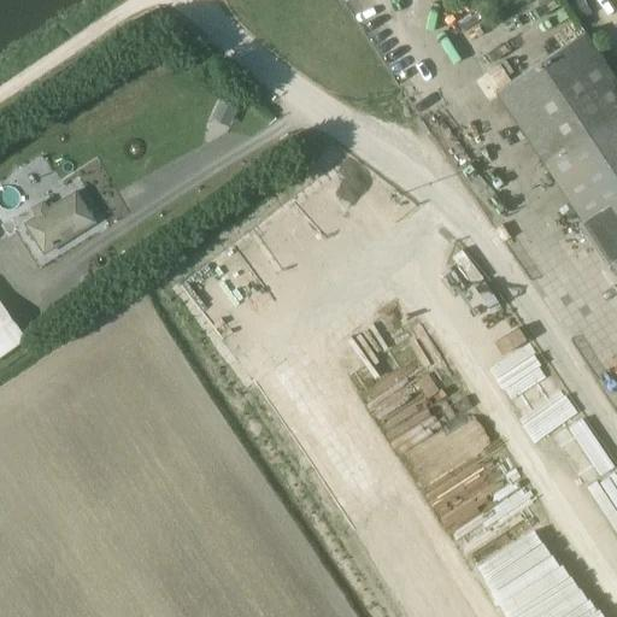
[(616,83),(583,33),(494,92),(616,277),(616,83)]
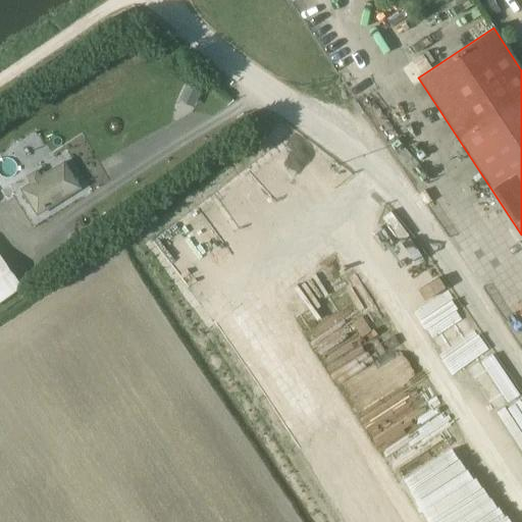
[(179,104),(194,110),(201,94),(187,88),(179,104)]
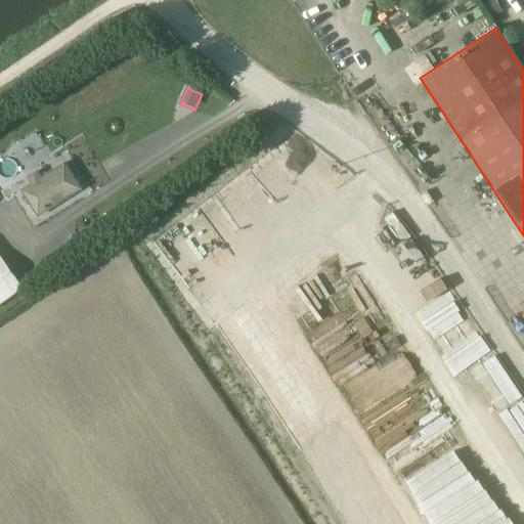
[(66,157),(24,186),(42,216),(86,187),(66,157)]
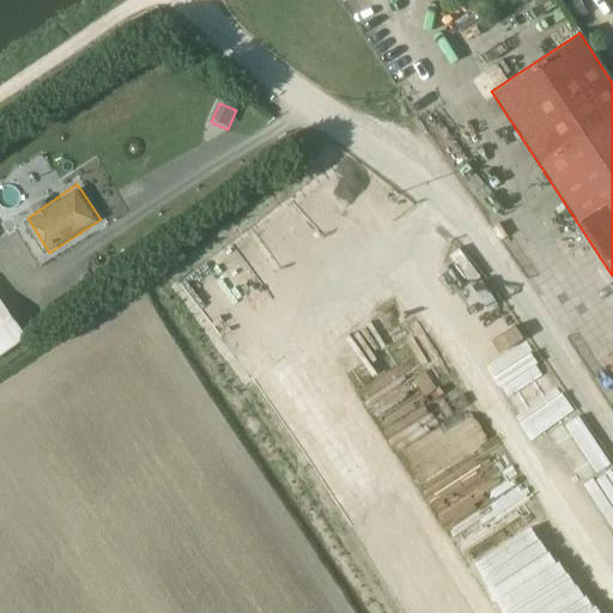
[(0,353),(25,337),(0,301),(0,353)]
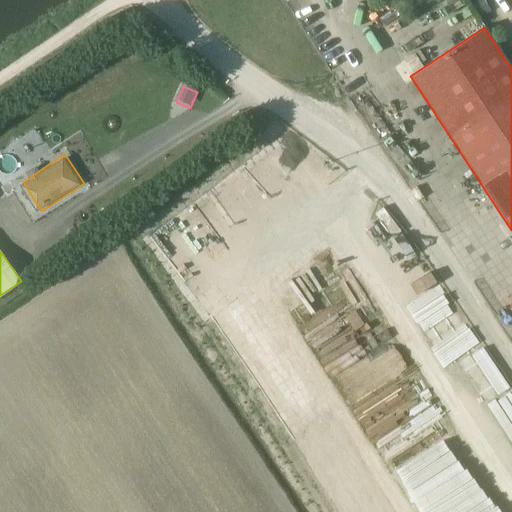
[(370,335),(387,365),(406,354),(389,324),(370,335)]
